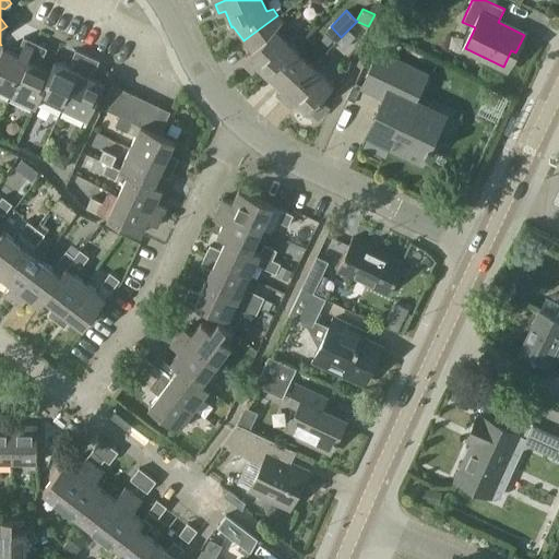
[(282,21),(277,15),(244,40),(252,52),(244,61),(252,69),(257,64),(269,75),(290,52),(294,48),(274,30),(282,21)]
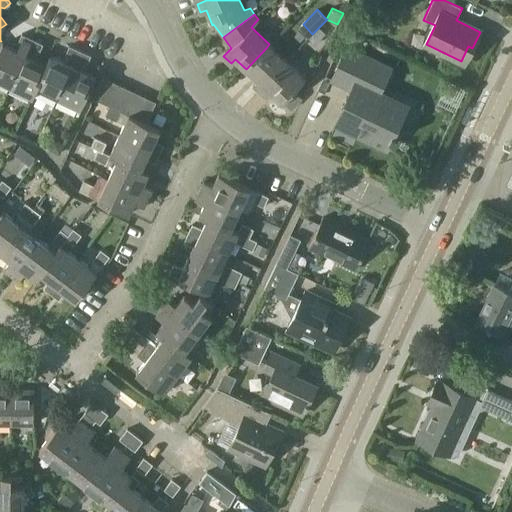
[(0,80),(11,86),(33,38),(22,33),(18,41),(19,45),(17,50),(2,43),(1,41),(0,41),(0,80)]
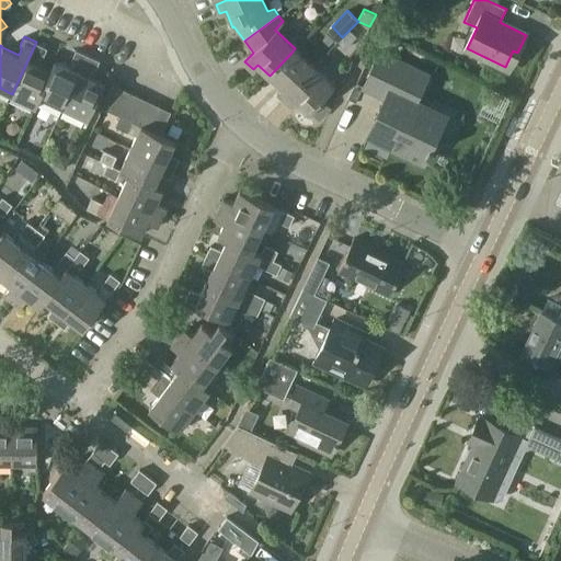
[(37,105),(42,96),(39,95),(52,70),(50,70),(36,64),(39,58),(44,56),(48,47),(36,42),(12,94),(36,105),(37,105)]
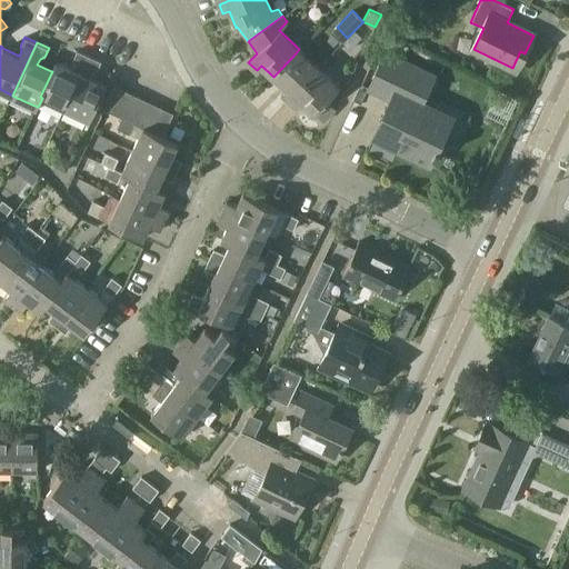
[(40,97),(42,98),(65,108),(70,96),(90,55),(78,49),(73,58),(76,62),(72,68),(56,60),(51,71),(52,71),(40,97)]
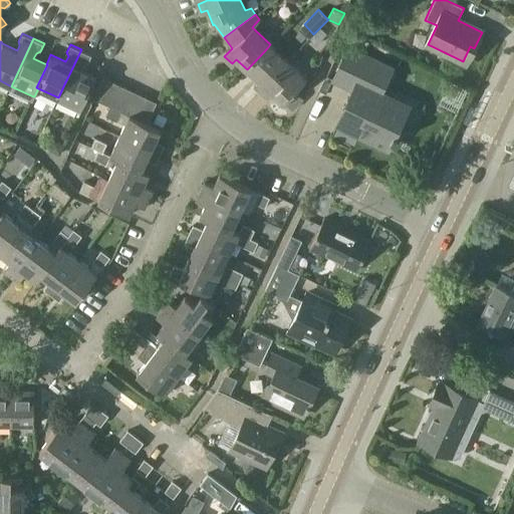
[(288,61),(270,44),(267,48),(247,69),(258,79),(254,84),(260,90),(288,61)]
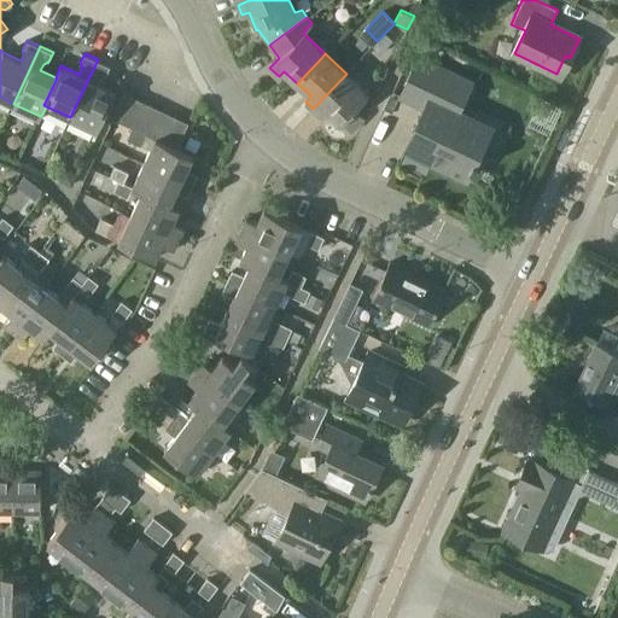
[(420,58),(401,97),(425,108),(406,150),(443,168),(464,176),(466,179),(468,175),(471,169),(474,170),(478,163),(474,162),(491,126),(458,110),(471,82),(420,58)]
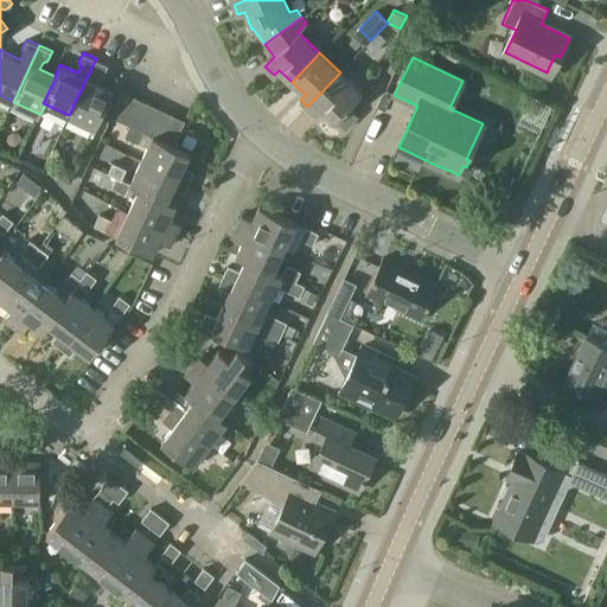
[(96,58),(75,102),(69,115),(97,128),(114,90),(96,82),(98,76),(103,74),(108,64),(96,58)]
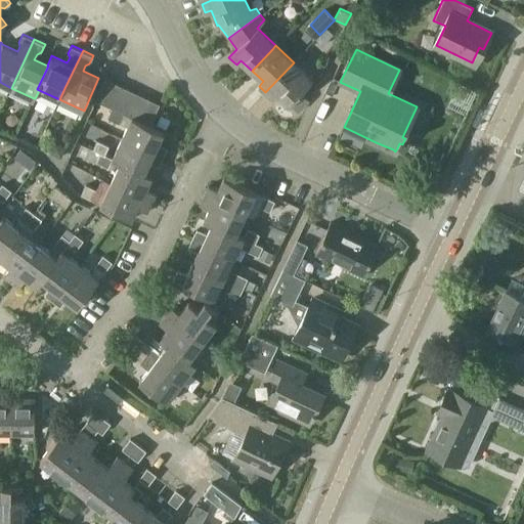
[(312,80),(294,62),(265,92),(272,98),(276,94),(289,105),(290,103),(298,112),(309,100),(301,92),(312,80)]
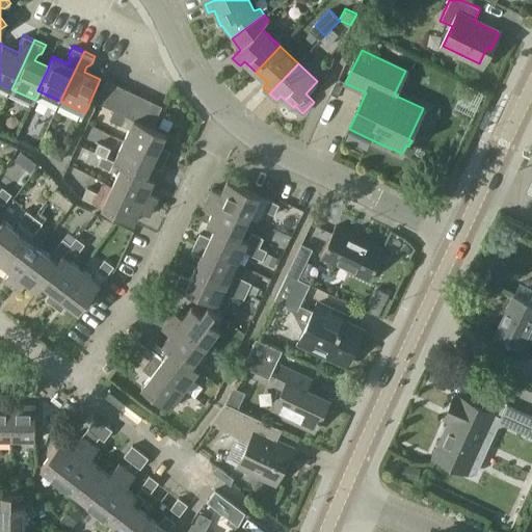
[(98,102),(108,107),(118,85),(108,80),(98,102)]
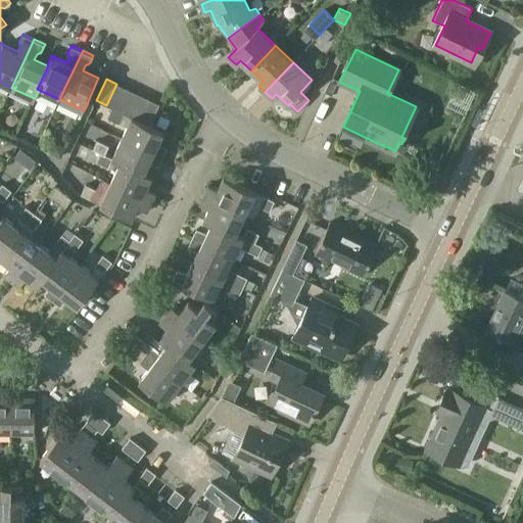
[(106,105),(113,108),(116,109),(127,89),(116,84),(106,105)]
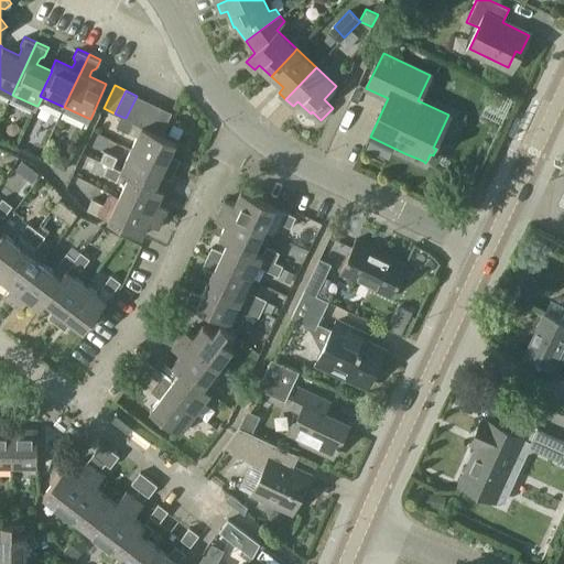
[(126,118),(134,122),(138,123),(149,101),(137,96),(126,118)]
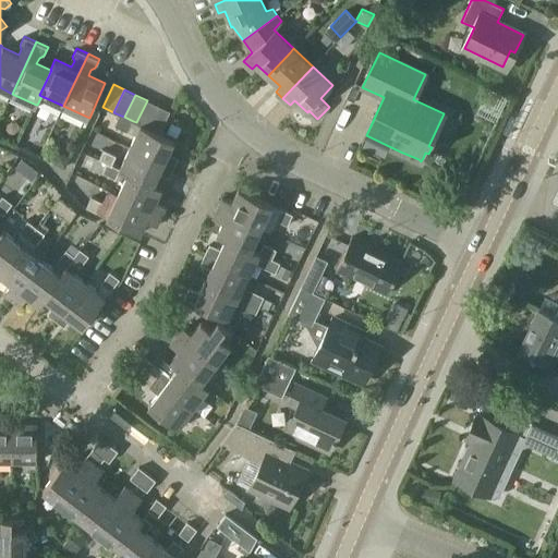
[(136,122),(141,124),(148,128),(159,106),(147,100),(136,122)]
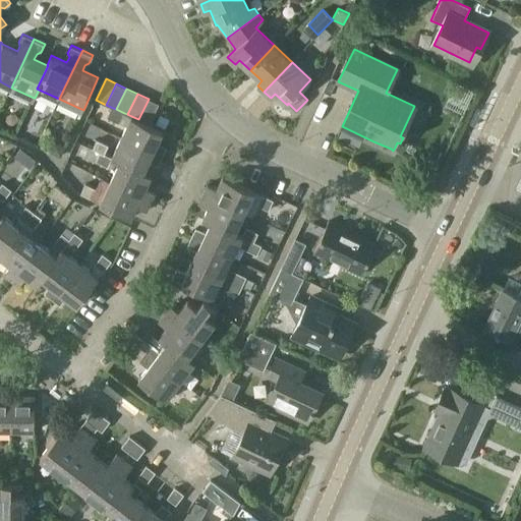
[(160,104),(149,99),(138,119),(150,124),(160,104)]
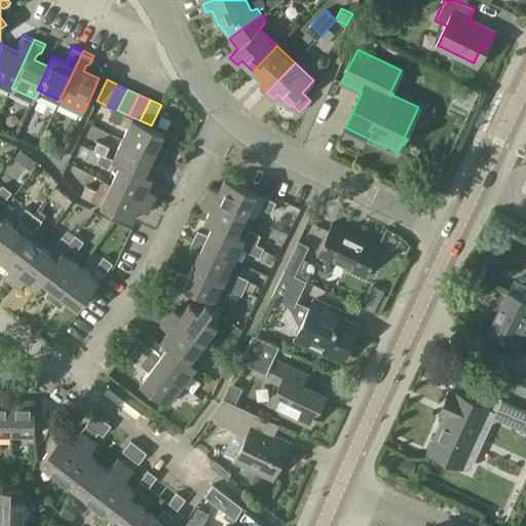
[(162,114),(157,124),(166,128),(171,119),(162,114)]
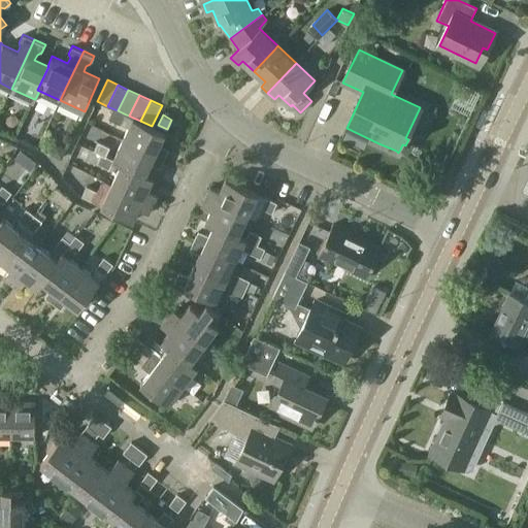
[(166,132),(152,126),(140,121),(133,118),(124,138),(165,159),(169,150),(160,144),(166,132)]
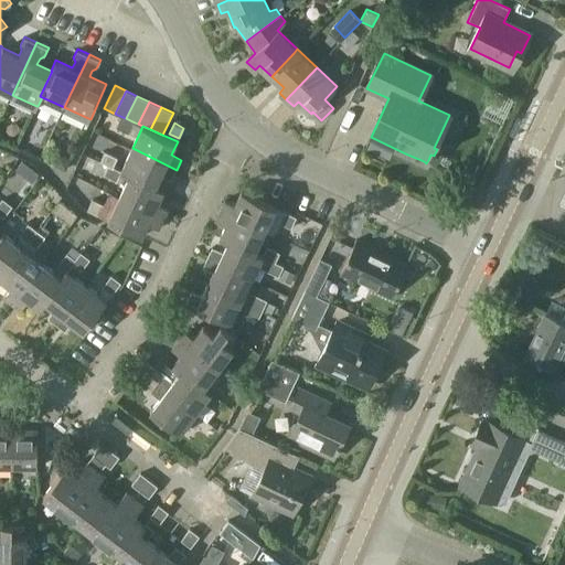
[(172,179),(177,170),(132,148),(121,170),(123,170),(121,171),(129,176),(130,173),(156,187),(156,185),(161,174),(172,179)]
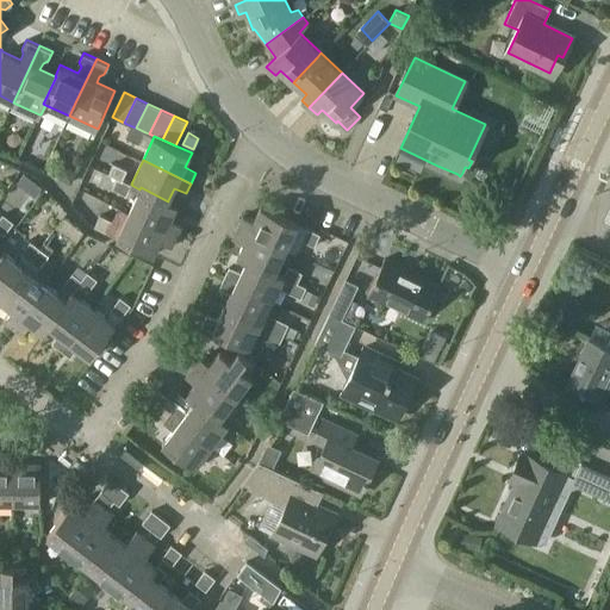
[(109,173),(117,178),(123,179),(128,169),(113,163),(109,173)]
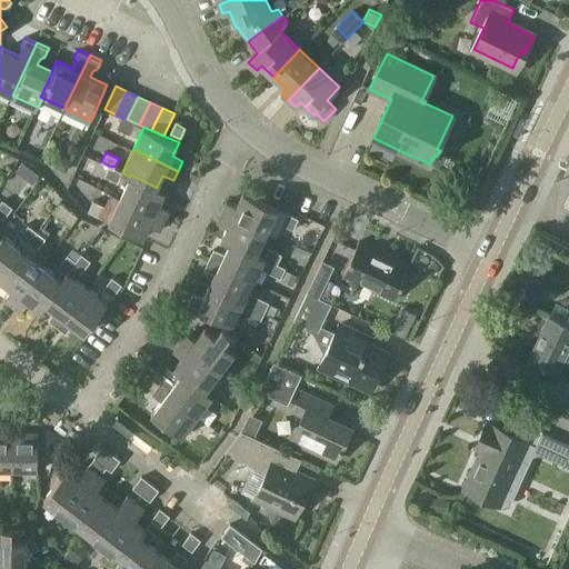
[(66,172),(71,161),(60,156),(55,167),(66,172)]
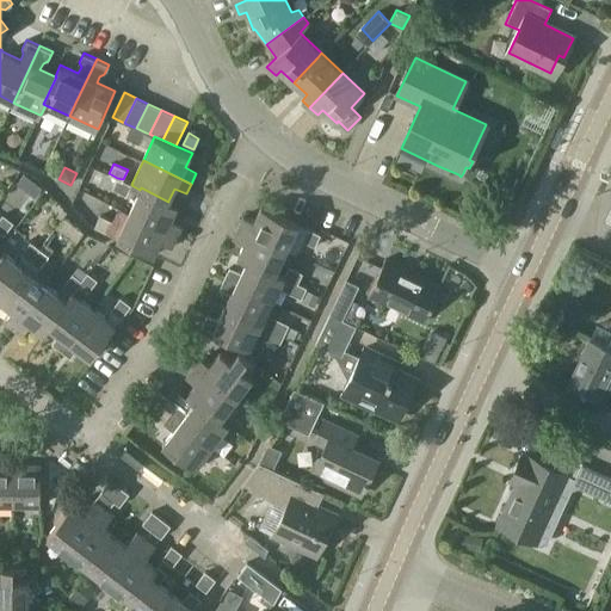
[(133,184),(131,184),(123,179),(117,178),(113,187),(128,195),(131,185),(133,184)]
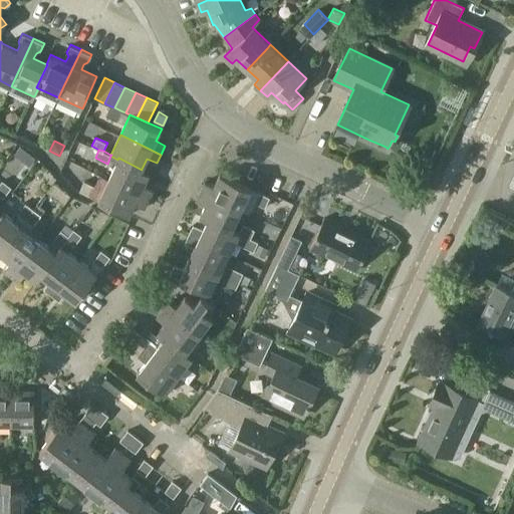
[(25,163),(30,167),(36,159),(30,155),(25,163)]
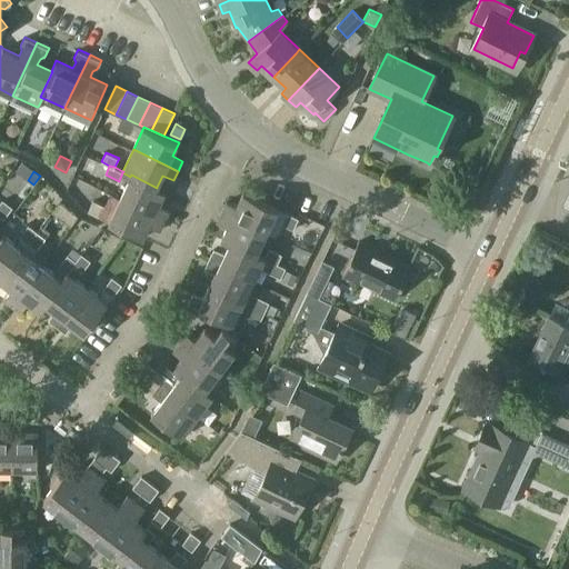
[(120,199),(165,219),(170,209),(159,205),(165,191),(157,187),(157,188),(131,175),(130,177),(120,199)]
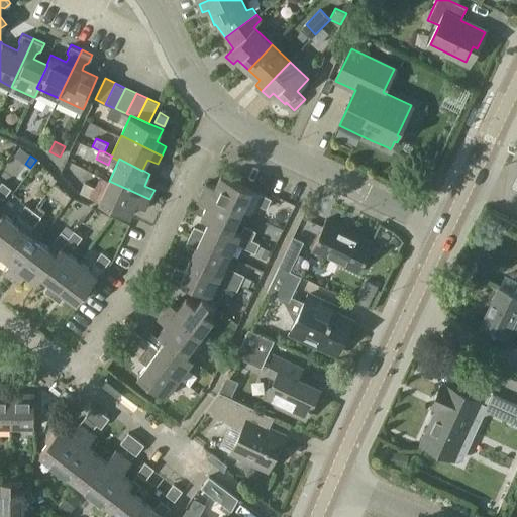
[(206,182),(202,190),(242,209),(252,189),(221,174),(215,186),(206,182)]
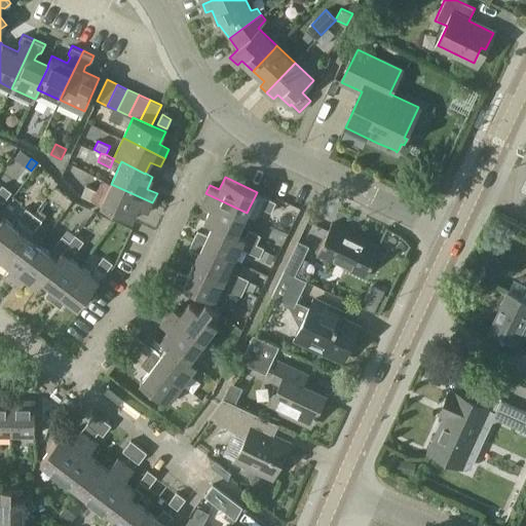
[(152,202),(111,184),(101,203),(133,219),(139,208),(148,212),(152,202)]
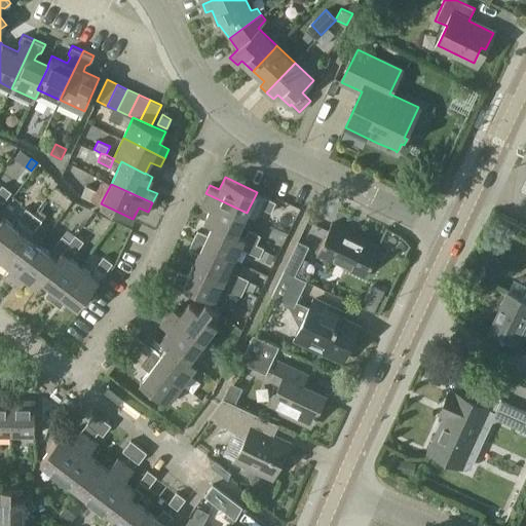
[(0,188),(0,198),(3,201),(11,191),(3,185),(0,188)]
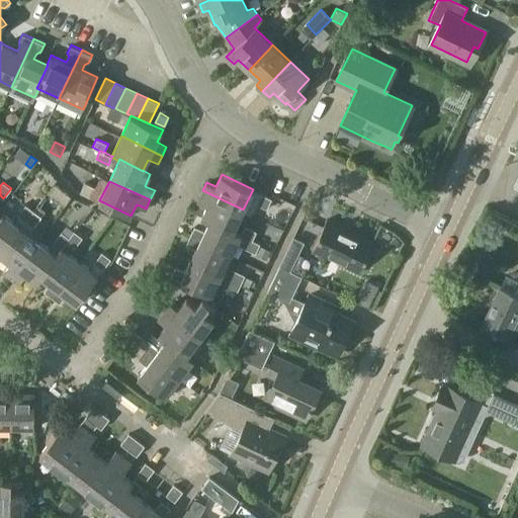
[(85,182),(80,191),(92,197),(97,187),(85,182)]
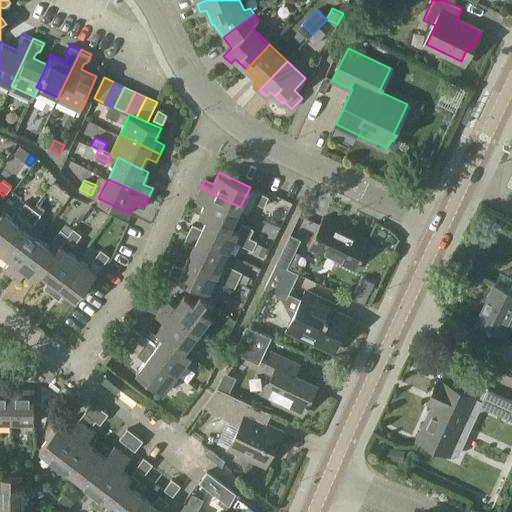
[(231,227),(240,207),(200,188),(196,198),(205,202),(200,214),(199,214),(207,218),(208,217),(231,228),(231,227)]
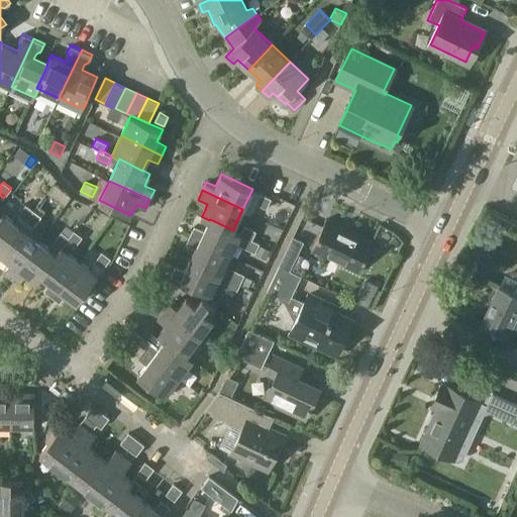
[(271,198),(260,193),(255,202),(266,207),(271,198)]
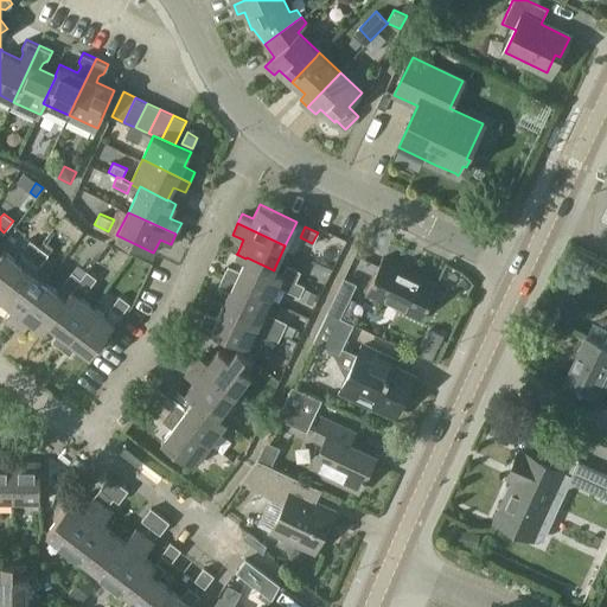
[(30,241),(20,253),(30,260),(39,248),(30,241)]
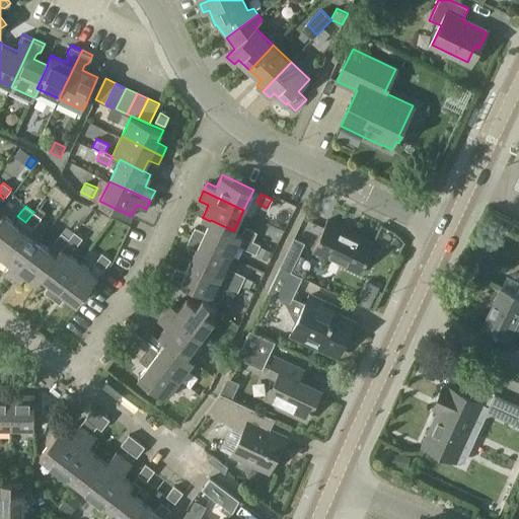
[(33,212),(25,222),(32,228),(41,217),(33,212)]
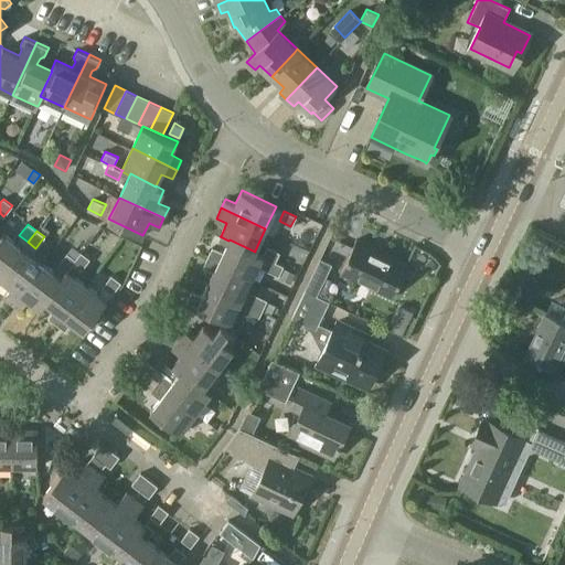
[(0,276),(1,277),(22,248),(2,233),(0,235),(0,276)]
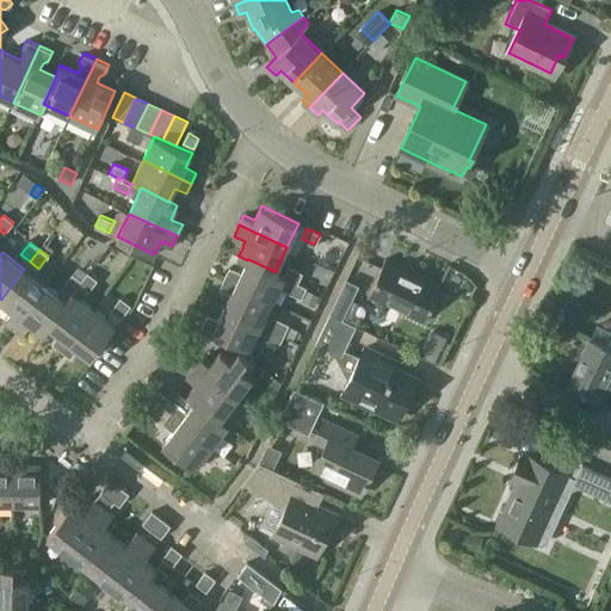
[(230,267),(226,277),(272,300),(278,287),(301,297),(306,289),(307,285),(298,282),(284,275),(276,271),(276,272),(248,259),(247,260),(241,272),(230,267)]
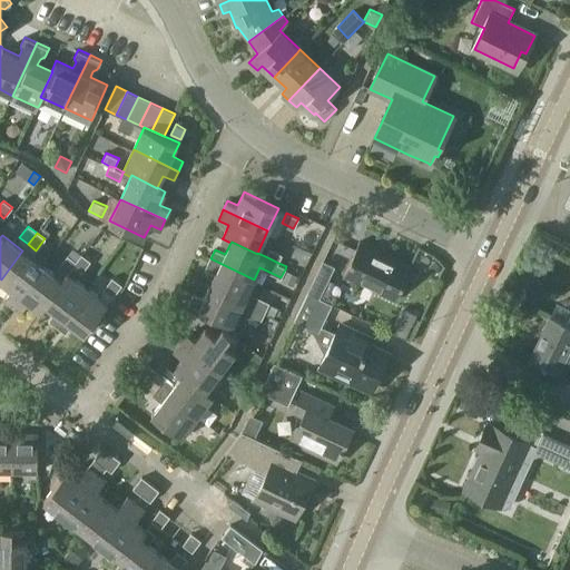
[(381,252),(360,242),(343,276),(364,286),(365,284),(375,288),(374,291),(395,301),(412,266),(391,256),(390,258),(380,253),(381,252)]
